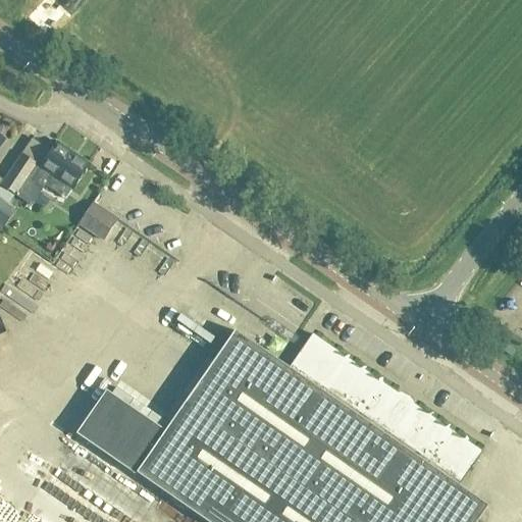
[(31,135),(25,147),(44,155),(49,143),(31,135)]
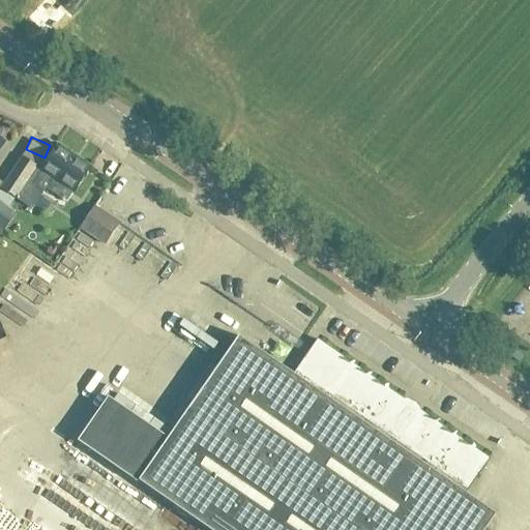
[(68,190),(74,194),(91,168),(72,156),(72,155),(58,146),(56,149),(53,146),(47,154),(51,156),(41,171),(22,158),(2,189),(32,210),(47,188),(62,200),(68,190)]
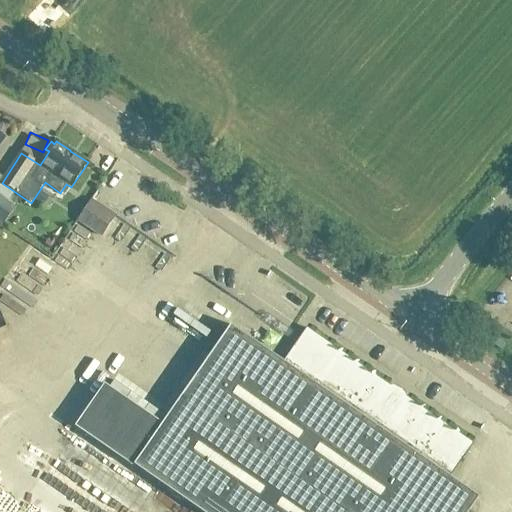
[(78,220),(102,236),(116,215),(92,199),(78,220)]
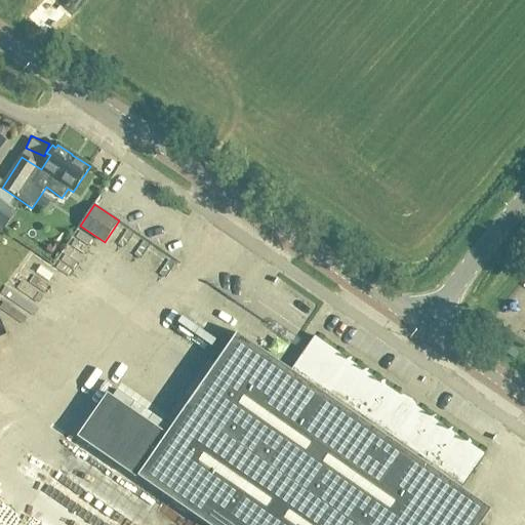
[(234,331),(164,433),(107,394),(78,436),(135,475),(207,524),(478,524),(489,509),(458,486),(481,453),(347,360),(311,335),(288,369),(234,331)]
